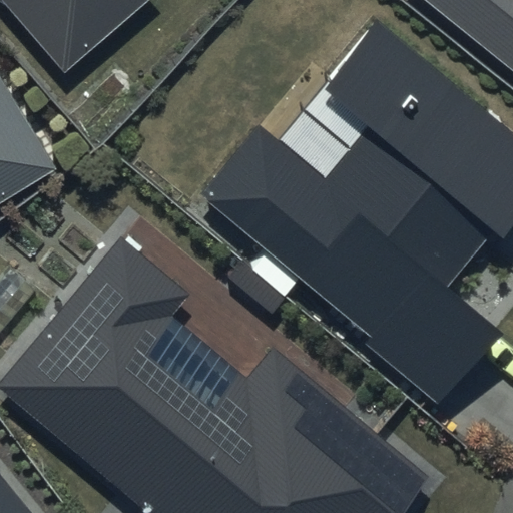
[(0,0),(64,72),(146,0),(0,0)]
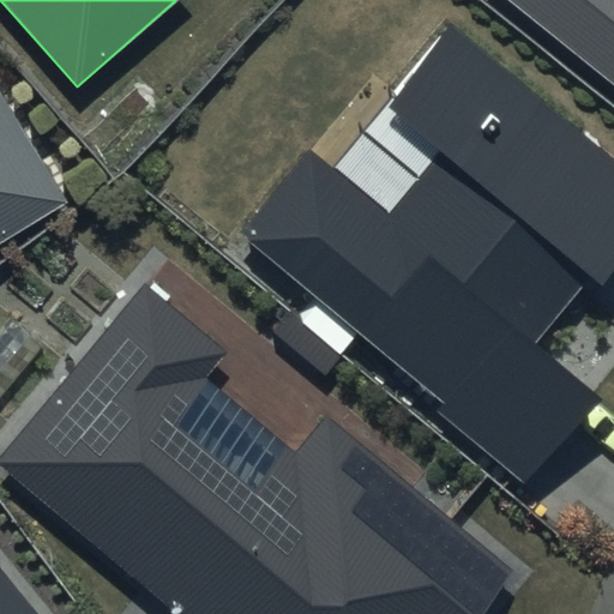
[(613,0),(511,0),(613,83),(613,0)]
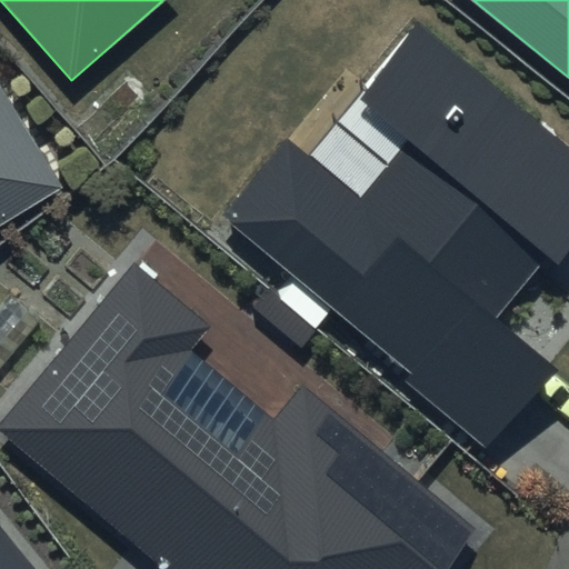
[(568,250),(568,143),(417,20),(355,96),(408,139),(359,199),(288,140),(226,216),(413,370),(405,381),(487,448),(553,366),(492,317),(545,253),(558,265),(568,250)]
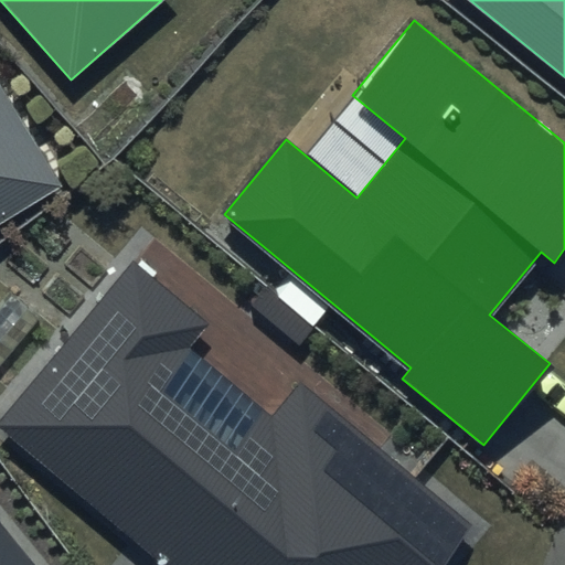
[(0,222),(63,184),(0,82),(0,222)]
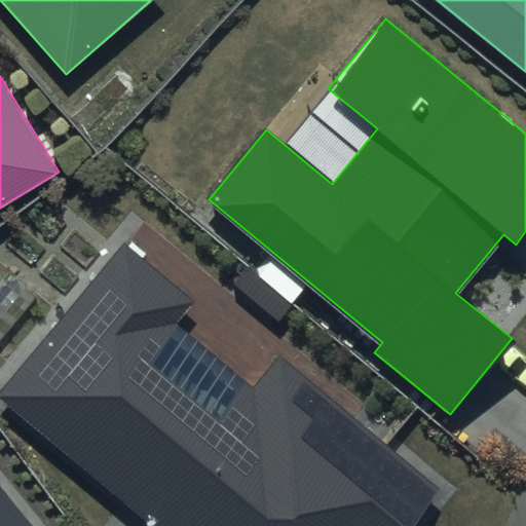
[(197,302),(123,241),(0,390),(0,400),(152,525),(413,525),(444,490),(280,355),(253,388),(178,326),(197,302)]
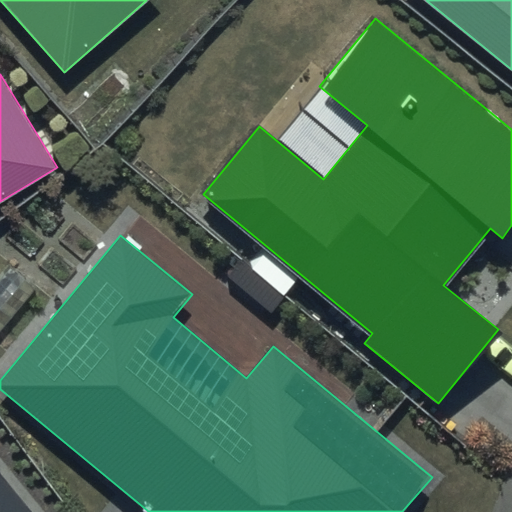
[(0,511),(27,511),(0,478),(0,511)]
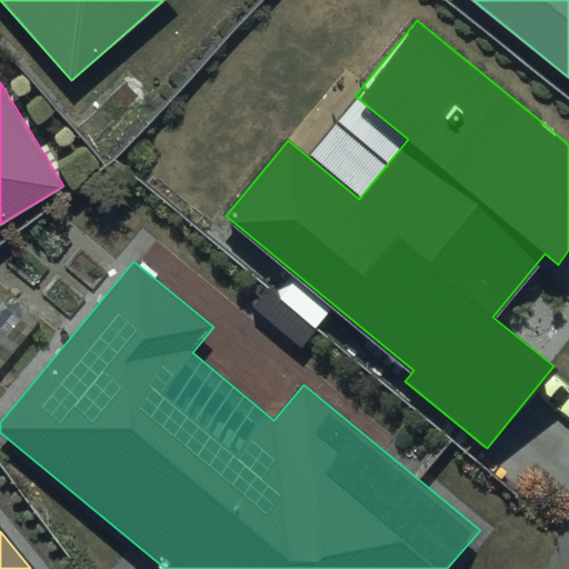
All buildings are outlined.
